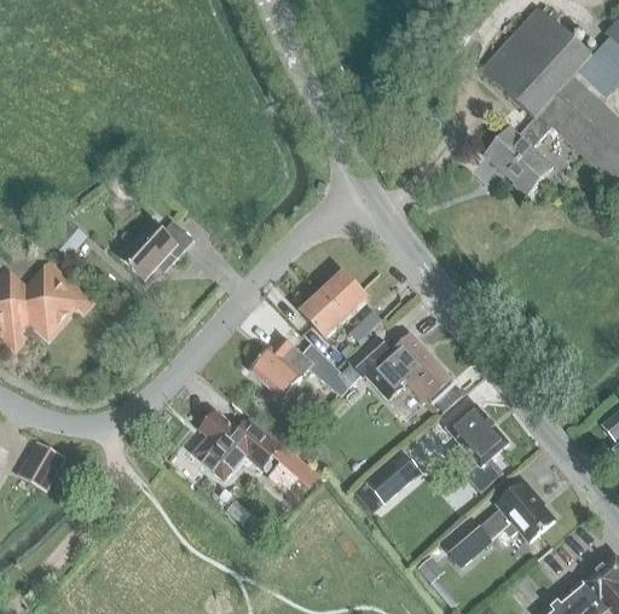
[(618,24),(590,58),(536,9),(479,73),(531,121),(518,137),(509,129),(484,158),(515,185),(513,187),(526,198),(553,168),(532,150),(551,128),(615,185),(618,180),(618,120),(601,104),(618,84),(618,24)]
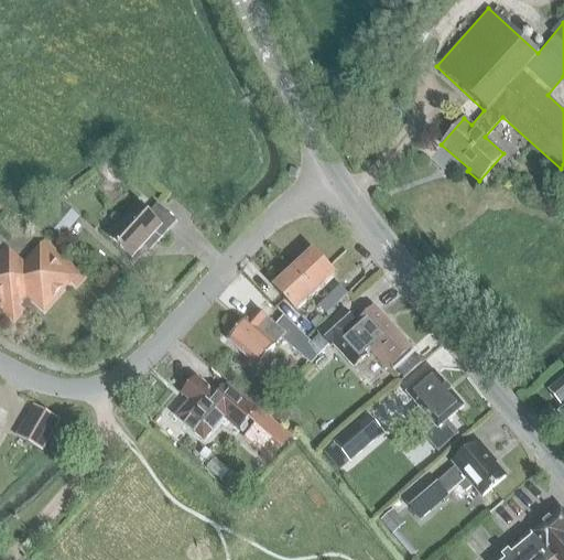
[(62,204),(54,197),(39,215),(62,235),(79,214),(64,201),(62,204)]
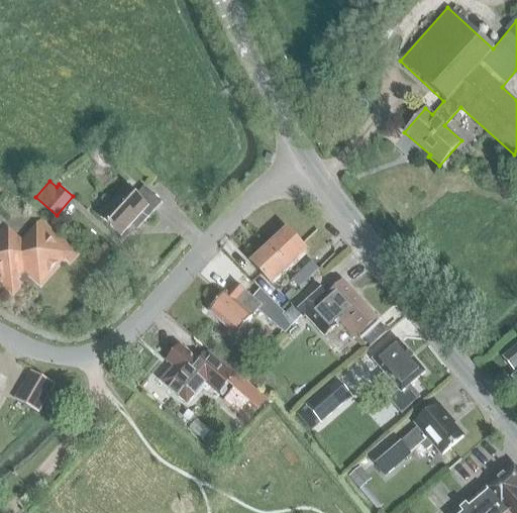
[(135,193),(125,184),(98,213),(120,233),(137,214),(143,219),(162,200),(143,184),(135,193)]
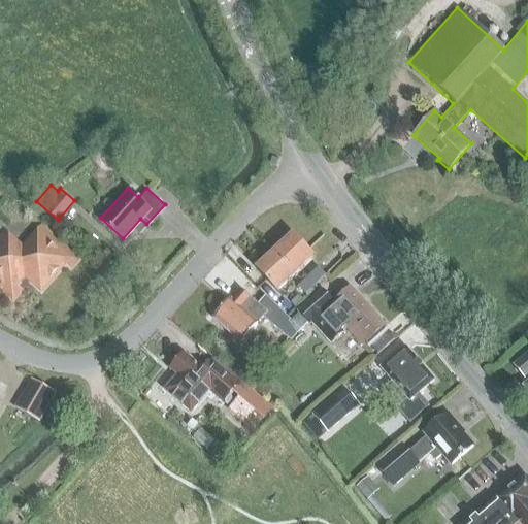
[(77,256),(43,225),(23,249),(2,231),(0,232),(0,271),(5,276),(0,282),(0,284),(12,295),(20,287),(12,281),(24,268),(40,284),(63,258),(70,264),(77,256)]
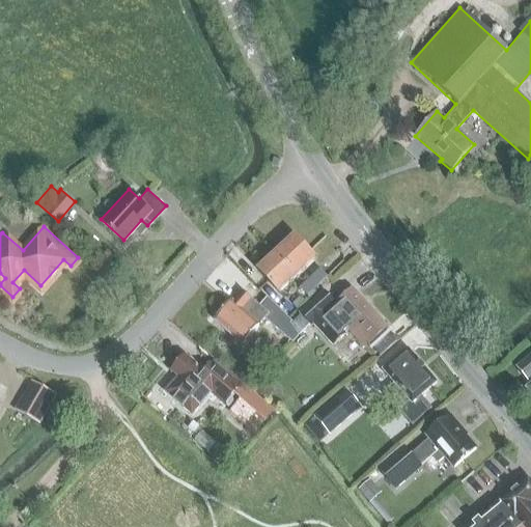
[(276,250),(297,273),(315,255),(294,233),(276,250)]
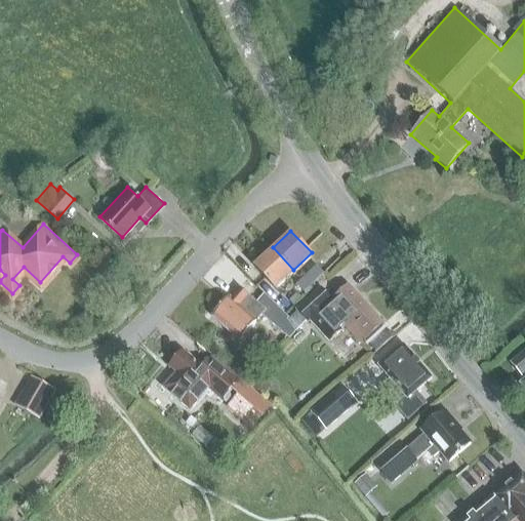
[(293,270),(273,247),(254,265),(275,286),(293,270)]
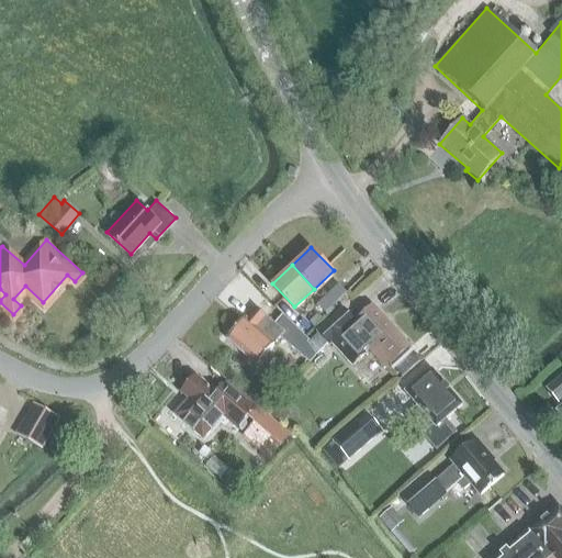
[(332,288),(322,297),(329,305),(346,289),(338,281),(332,288)]
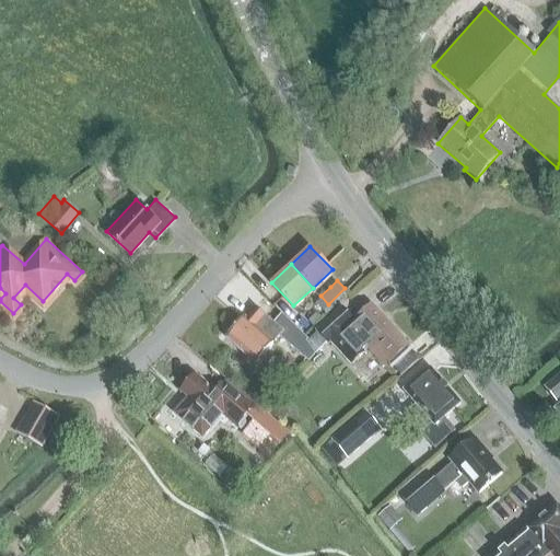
[(321,296),(315,301),(323,309),(328,304),(321,296)]
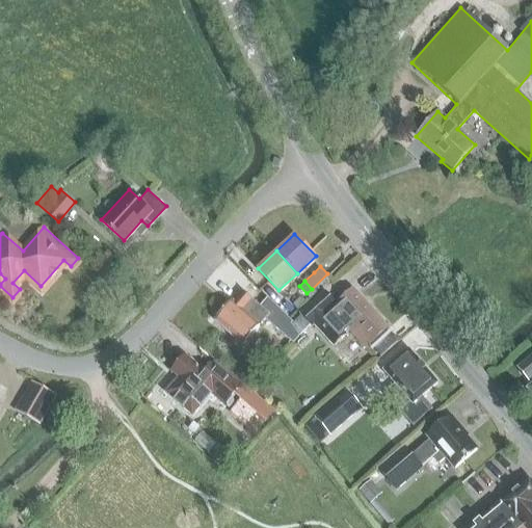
[(389,325),(353,287),(337,301),(324,287),(298,311),(300,313),(290,322),(299,333),(310,323),(312,325),(314,323),(333,345),(346,332),(350,327),(366,345),(371,341),(389,325)]
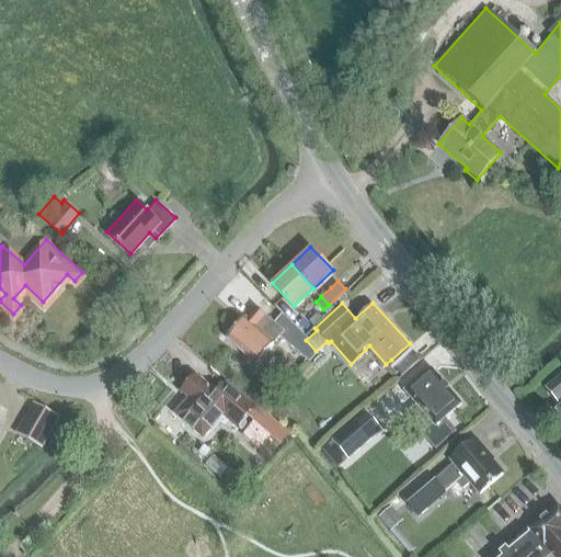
[(283,329),(256,305),(247,317),(243,315),(239,319),(238,318),(225,333),(255,361),(273,341),(272,341),(283,329)]
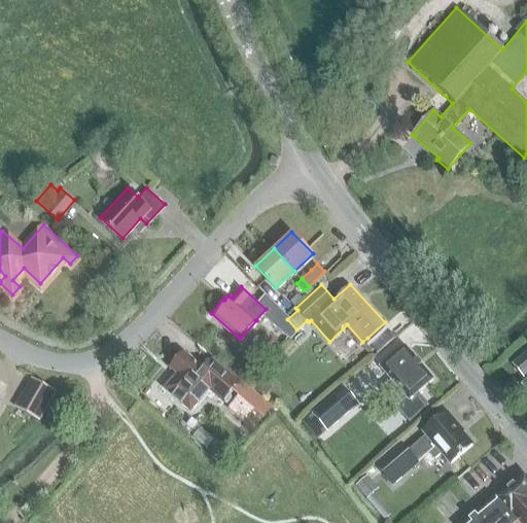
[(276,324),(285,315),(275,306),(267,315),(276,324)]
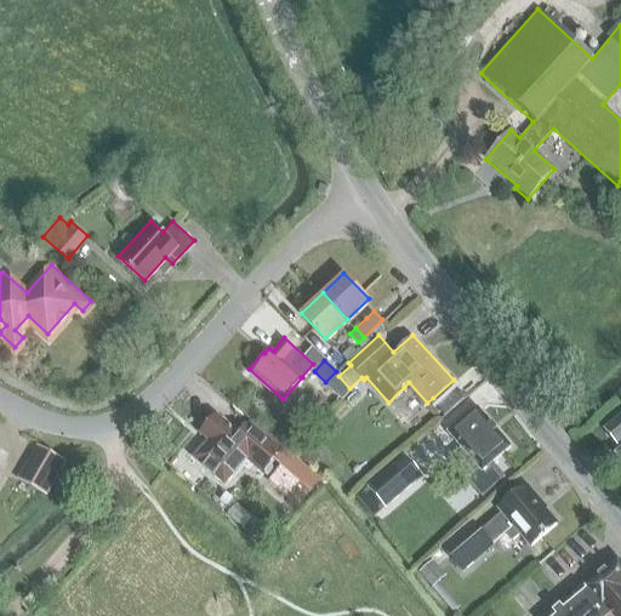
[(482,468),(511,444),(477,405),(448,429),(461,445),(454,451),(468,468),(476,461),(482,468)]
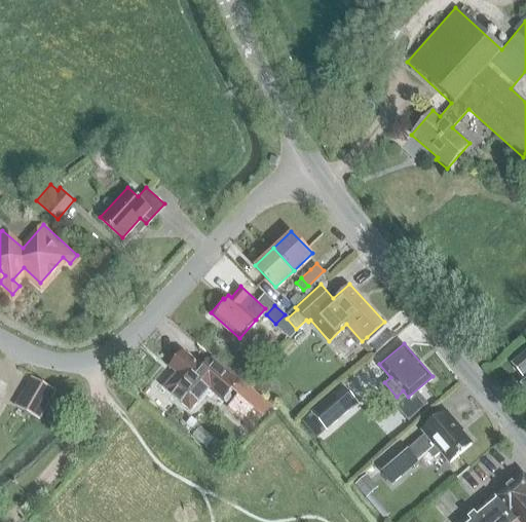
[(523,376),(525,373),(525,346),(510,361),(523,376)]
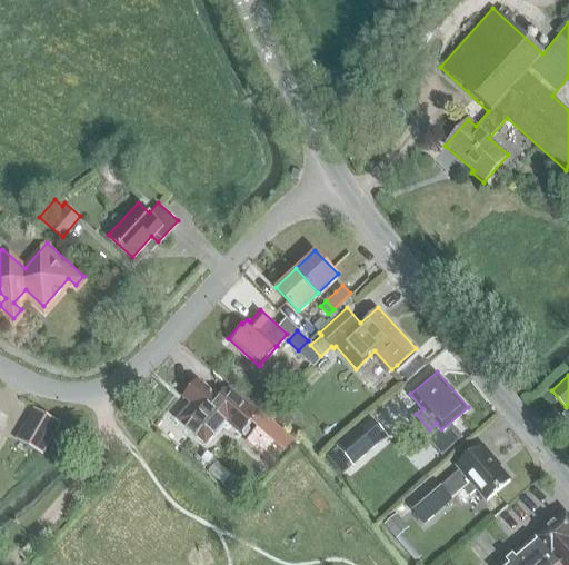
[(225,417),(240,429),(250,419),(257,412),(227,386),(218,396),(198,378),(183,395),(191,402),(188,406),(186,404),(176,415),(205,440),(225,417)]
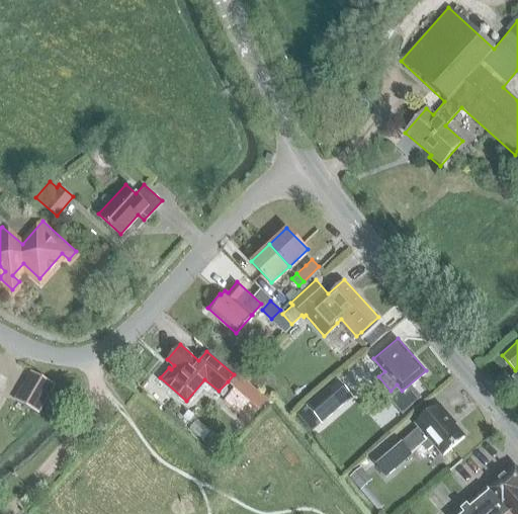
[(38,411),(55,382),(31,370),(15,399),(38,411)]
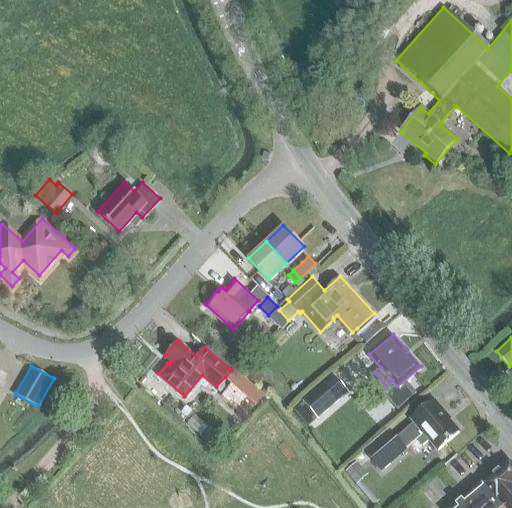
[(255,382),(261,374),(252,366),(246,374),(255,382)]
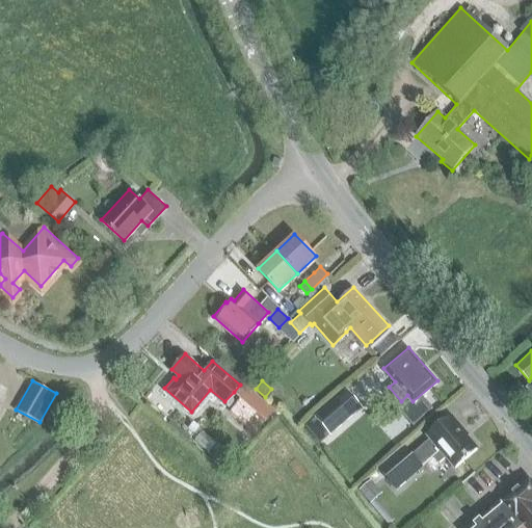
[(263,420),(273,408),(243,381),(240,385),(234,392),(240,397),(230,410),(244,423),(254,413),(263,420)]
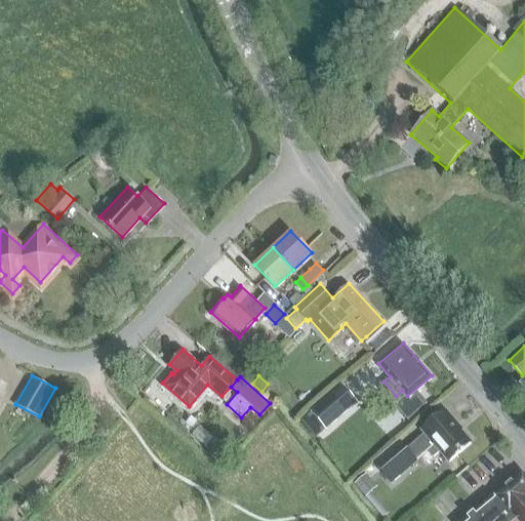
[(325,428),(357,400),(342,383),(310,409),(325,428)]
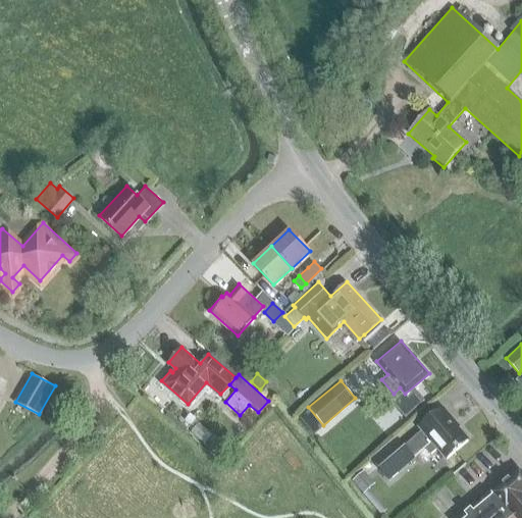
[(455,420),(441,406),(419,425),(421,428),(404,444),(396,434),(370,457),(388,477),(413,456),(412,455),(424,444),(430,451),(436,446),(446,457),(467,437),(454,421),(455,420)]
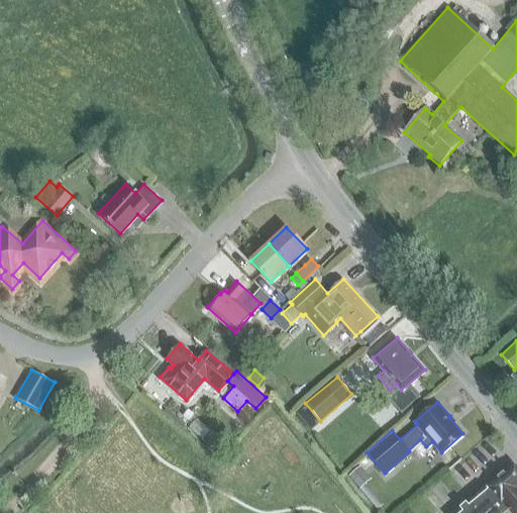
[(214,424),(211,428),(196,417),(190,426),(214,445),(225,433),(214,424)]
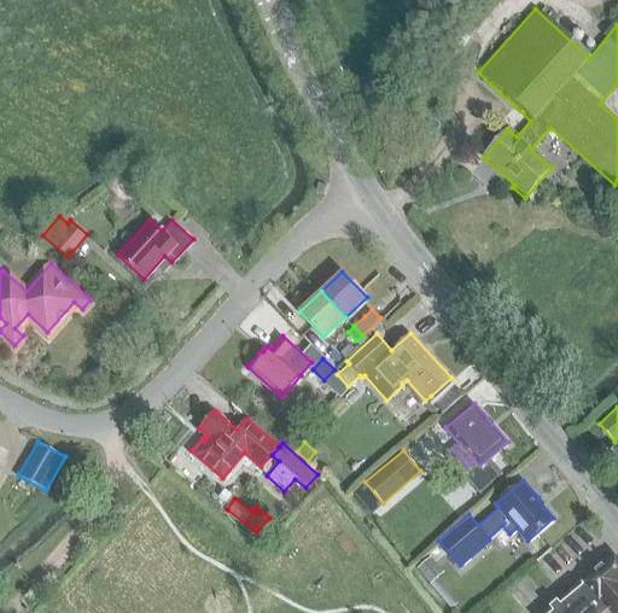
[(581,581),(611,612),(617,612),(617,558),(613,553),(596,566),(581,581)]
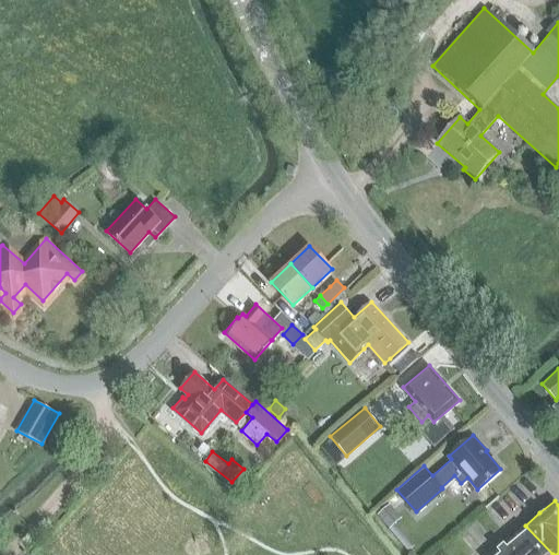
[(388,504),(378,512),(389,526),(399,517),(388,504)]
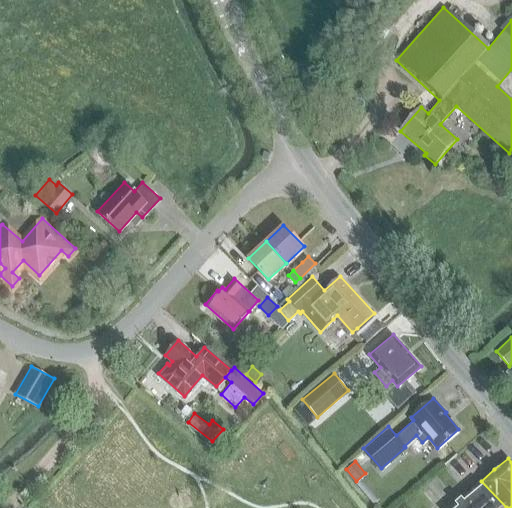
[(506,507),(481,481),(450,507),(506,507)]
